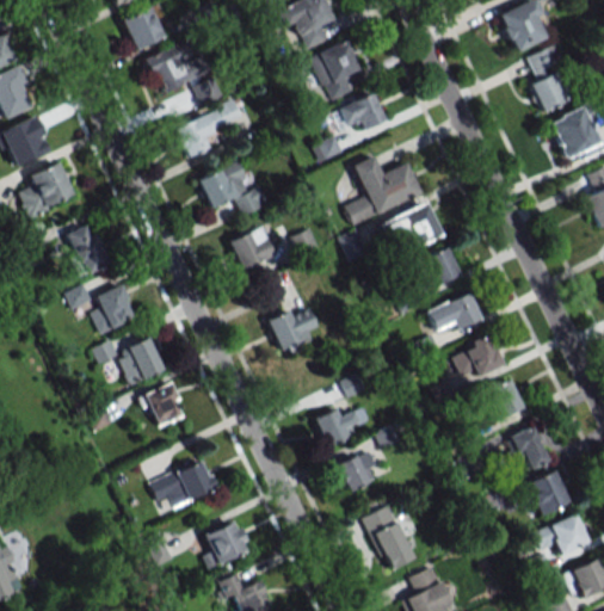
[(308,48),(330,41),(325,24),(336,20),(327,0),(297,0),(279,6),(287,28),(299,23),(308,48)]
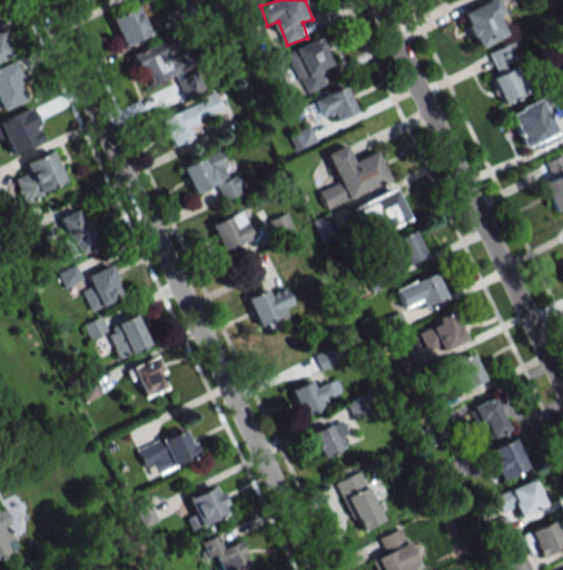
[(499,0),(493,0),(465,13),(481,48),(514,33),(499,0)]
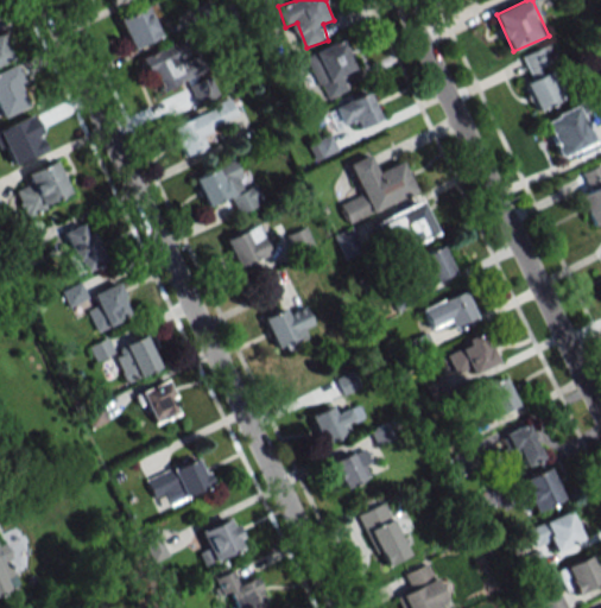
[(124,19),(135,49),(164,36),(159,25),(168,21),(160,2),(124,19)]
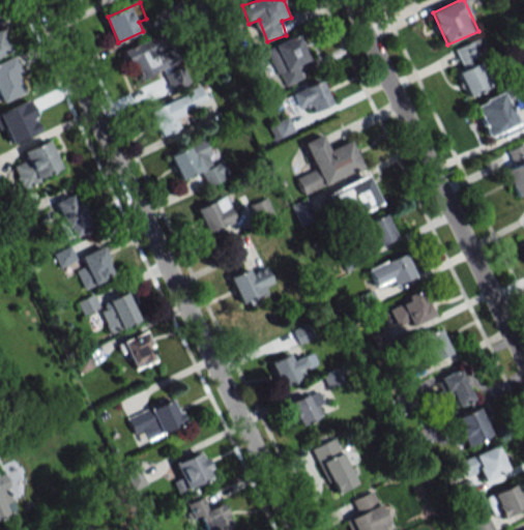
[(310,77),(303,65),(314,60),(302,34),(270,49),(287,87),(310,77)]
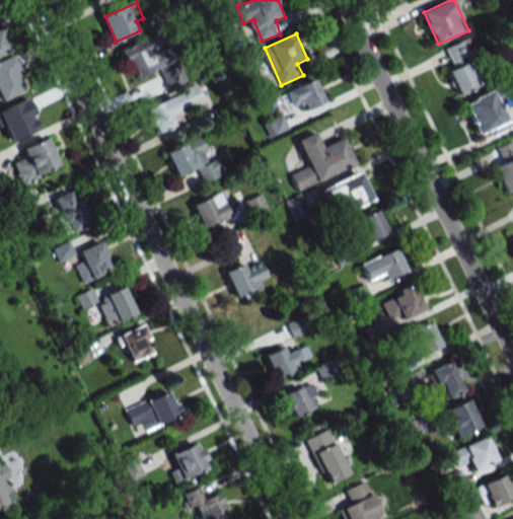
[(125,47),(131,68),(165,59),(159,38),(125,47)]
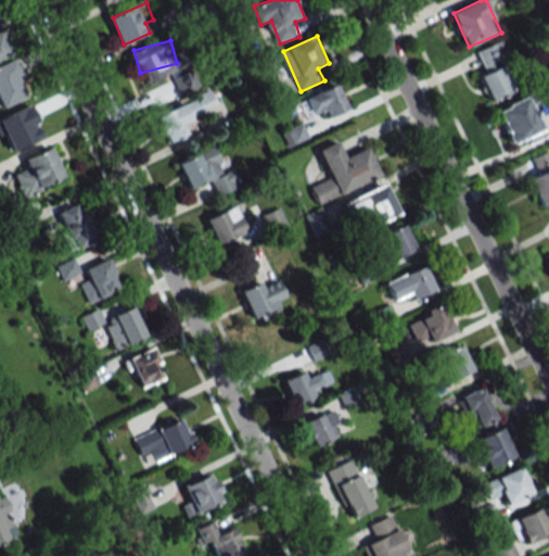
[(481,51),(490,73),(483,75),(495,101),(522,89),(501,42),(481,51)]
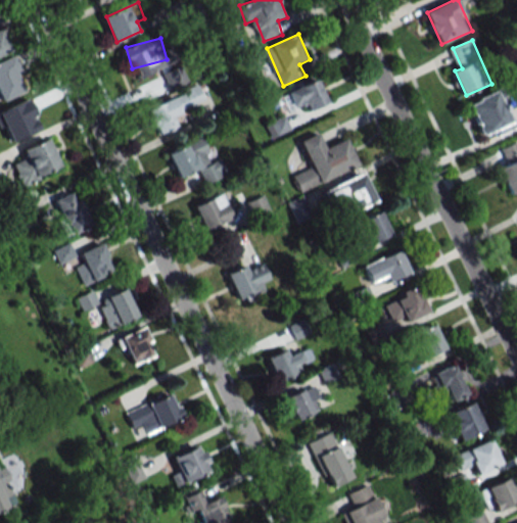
[(18,56),(0,62),(0,91),(3,100),(25,92),(19,78),(26,76),(18,56)]
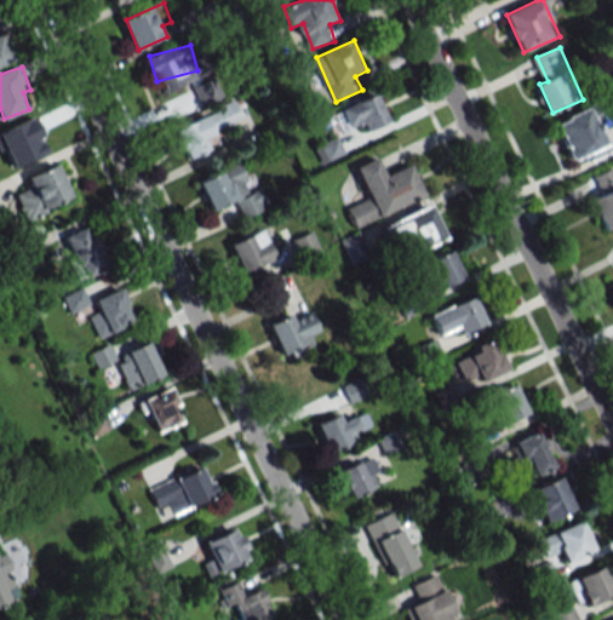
[(178,130),(192,160),(215,150),(210,137),(250,119),(241,101),(178,130)]
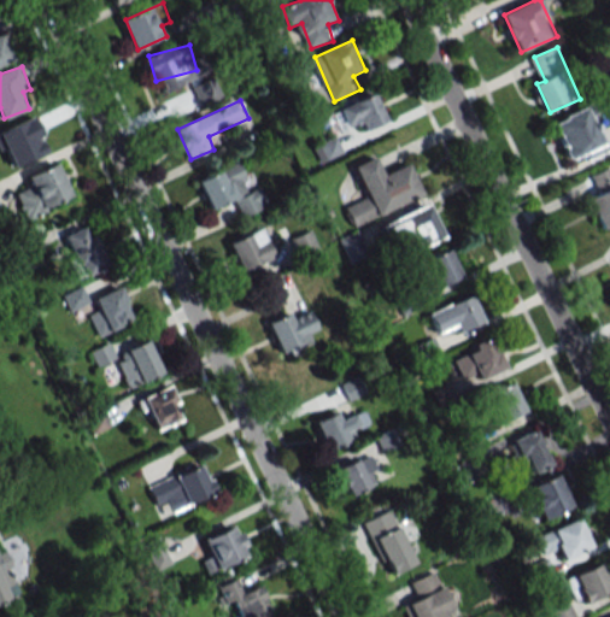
[(556,122),(572,159),(584,154),(587,162),(609,153),(609,146),(593,106),(556,122)]
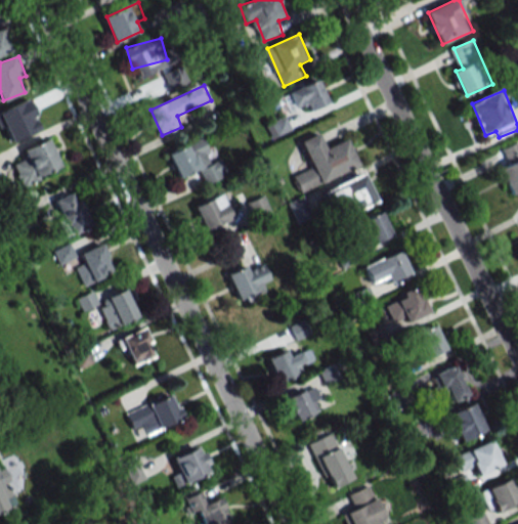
[(270,124),(276,138),(295,131),(290,117),(270,124)]
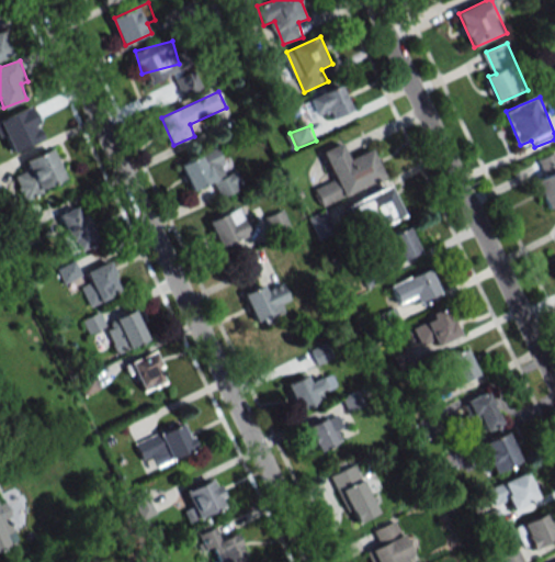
[(326,150),(338,179),(318,188),(326,205),(389,179),(376,149),(353,158),(347,143),(326,150)]
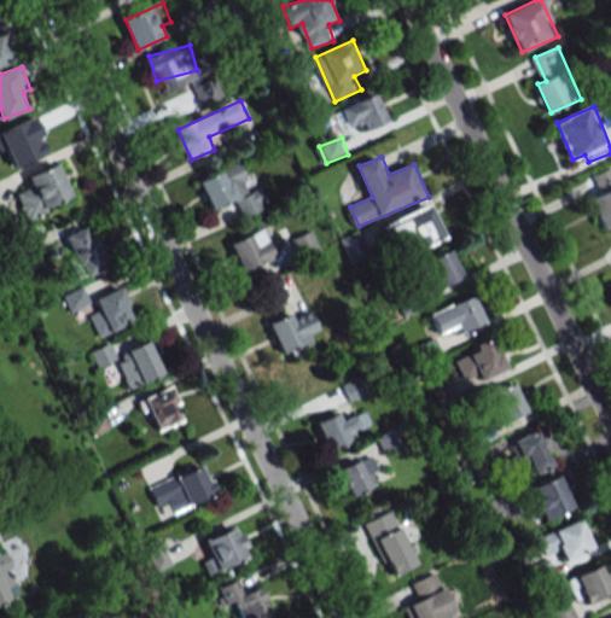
[(30,176),(35,188),(21,194),(30,219),(79,200),(63,163),(30,176)]
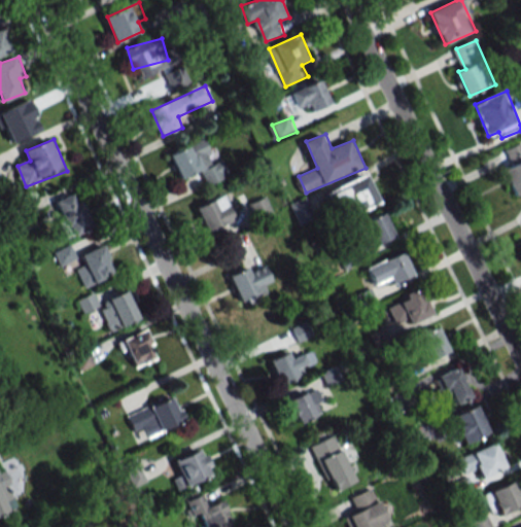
[(173,153),(184,180),(205,171),(211,185),(233,176),(224,156),(216,160),(208,139),(173,153)]
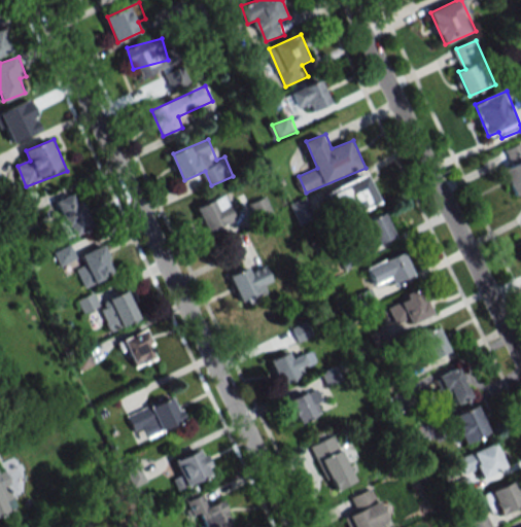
[(519,196),(520,195),(520,145),(509,150),(515,165),(507,169),(519,196)]
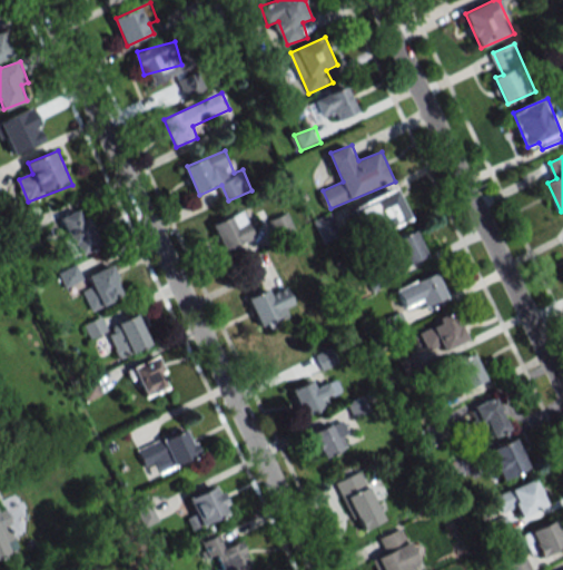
[(358,208),(365,220),(376,215),(385,233),(414,218),(398,187),(358,208)]
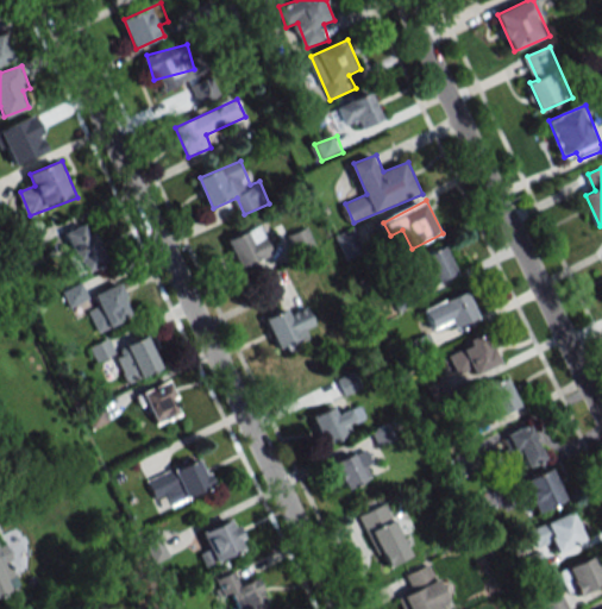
[(83,275),(111,262),(92,221),(66,234),(83,275)]
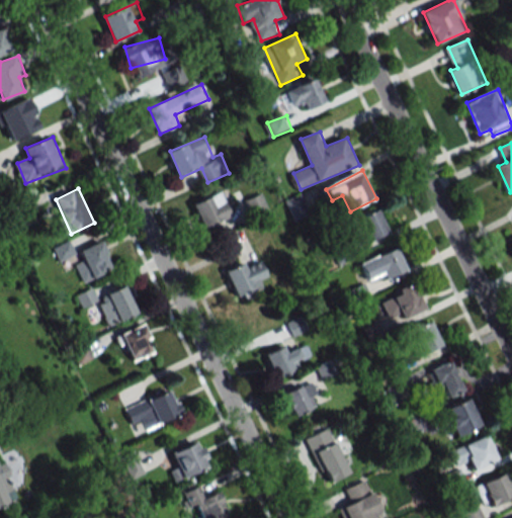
[(196,204),(207,229),(234,216),(222,191),(196,204)]
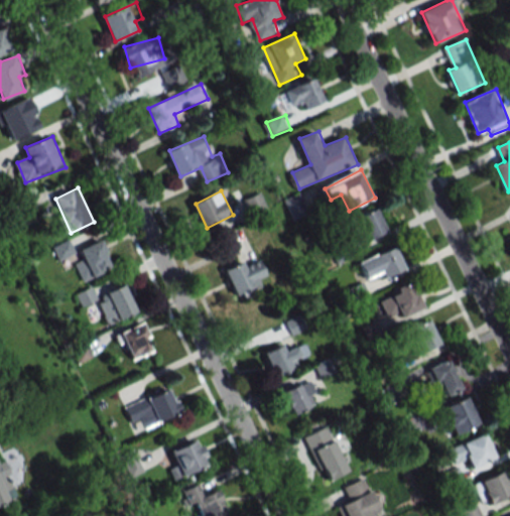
[(270,209),(263,194),(249,200),(256,216),(270,209)]
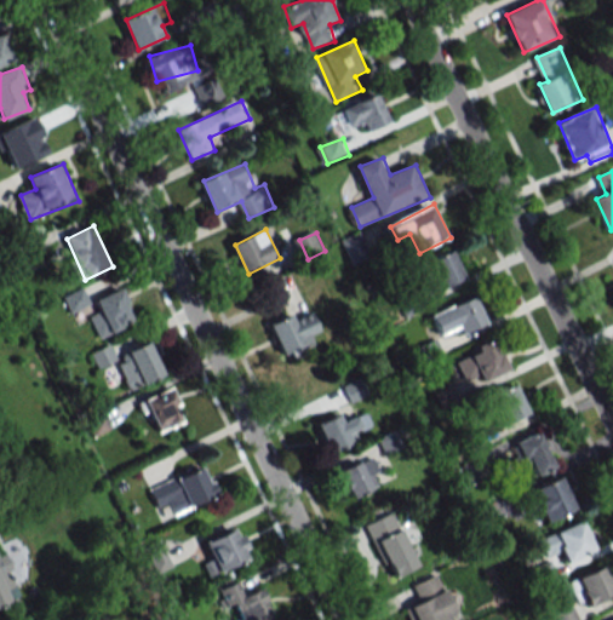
[(347,241),(356,263),(372,256),(362,234),(347,241)]
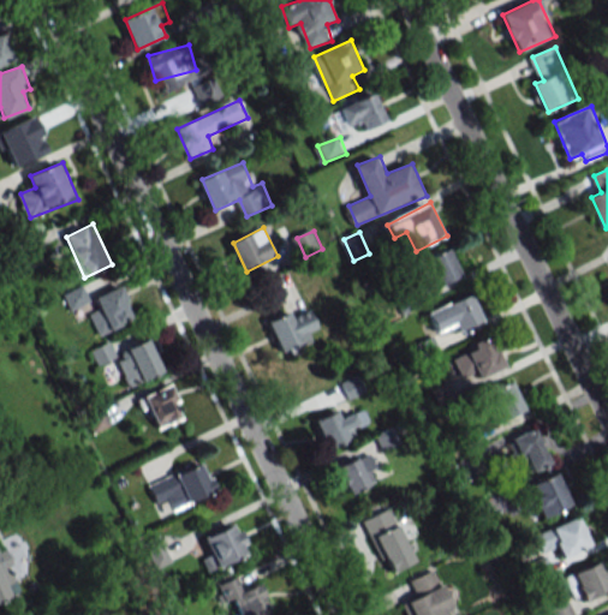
[(439,288),(465,275),(452,248),(425,261),(439,288)]
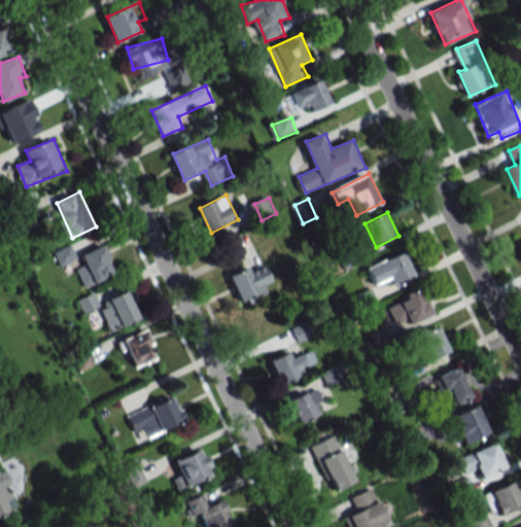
[(79,270),(88,287),(119,273),(106,244),(84,254),(89,265),(79,270)]
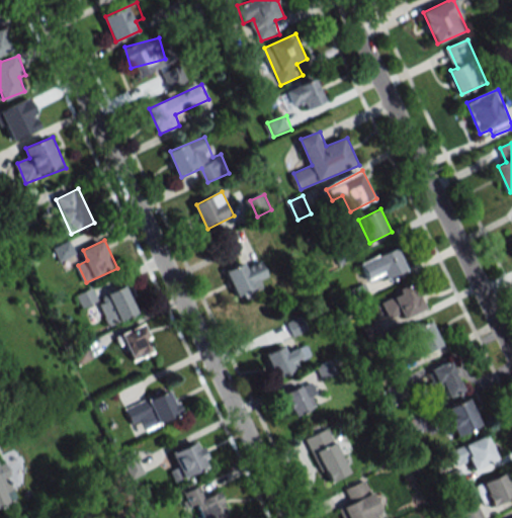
[(56,248),(62,262),(79,255),(73,241),(56,248)]
